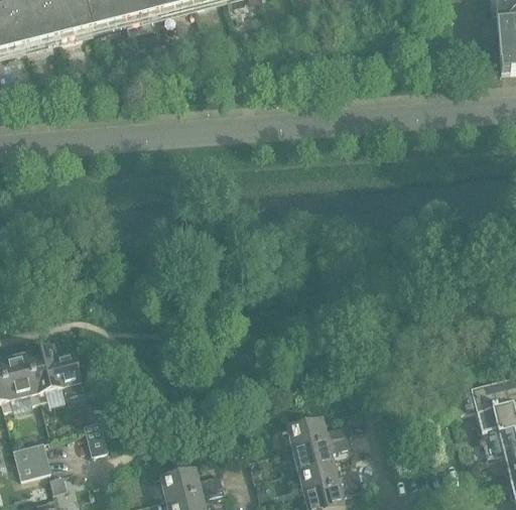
[(37,0),(0,9),(0,53),(191,6),(194,11),(236,0),(37,0)]
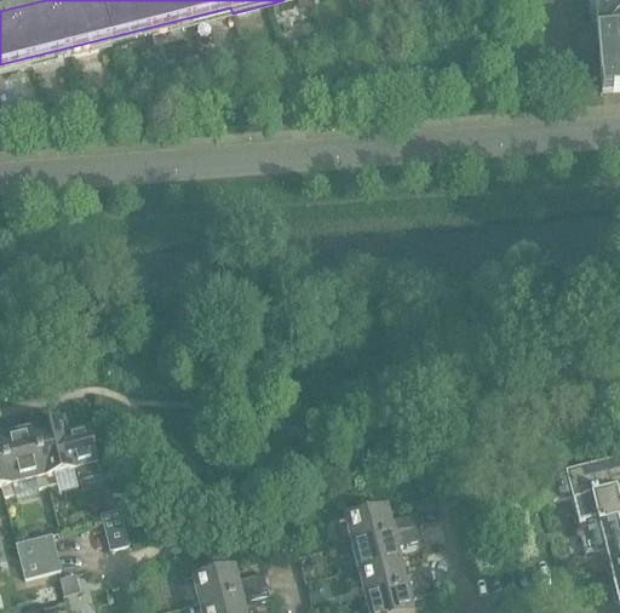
[(601,87),(619,85),(619,0),(595,0),(600,63),(601,87)]
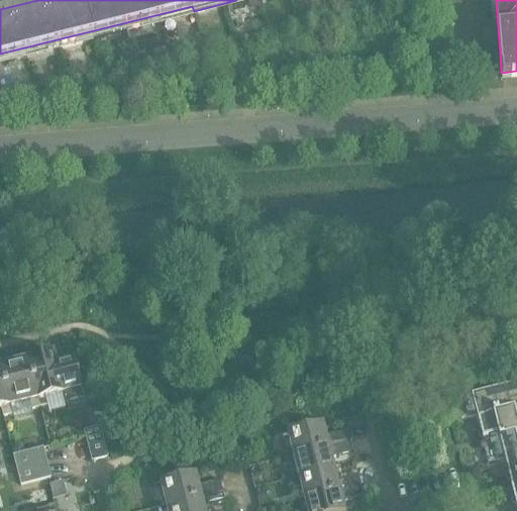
[(199,34),(188,37),(191,47),(201,45),(199,34)]
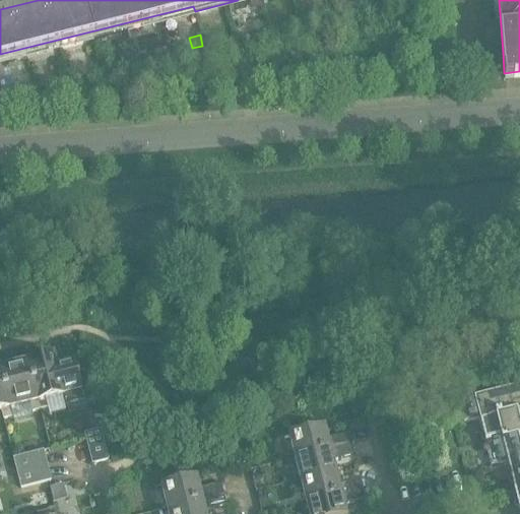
[(129,48),(118,51),(121,64),(133,61),(129,48)]
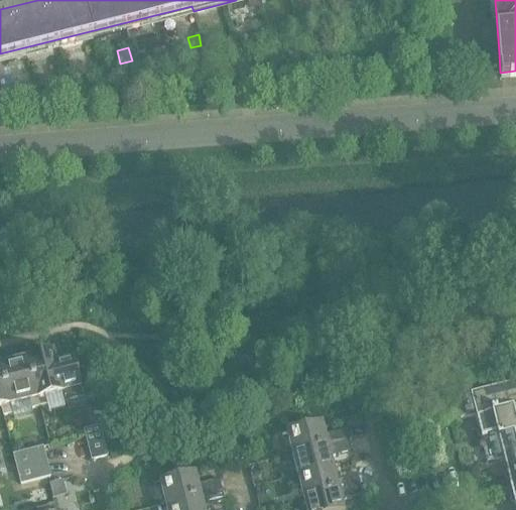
[(52,348),(27,354),(39,402),(47,400),(45,391),(61,387),(63,396),(82,392),(73,355),(55,360),(52,348)]
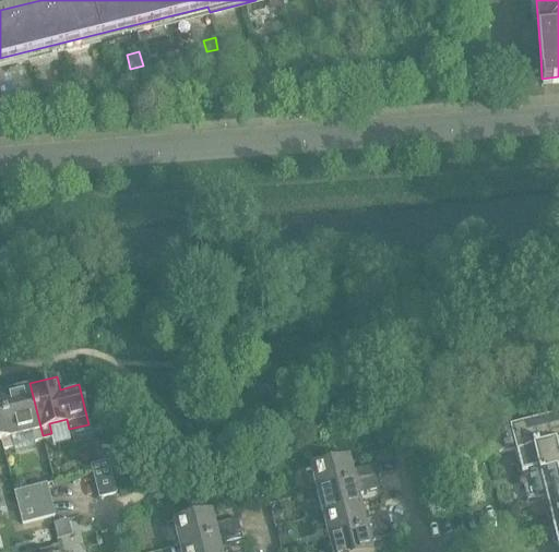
[(30,383),(0,391),(0,394),(10,433),(11,433),(32,428),(34,438),(43,435),(30,383)]
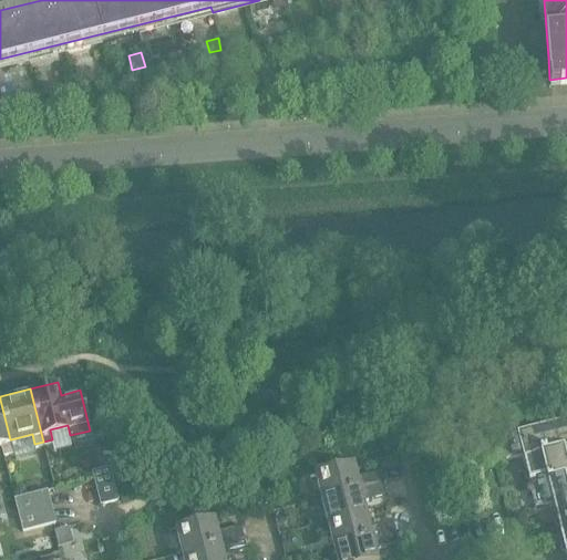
[(0,442),(1,442),(3,452),(13,449),(11,439),(10,439),(0,400),(0,442)]
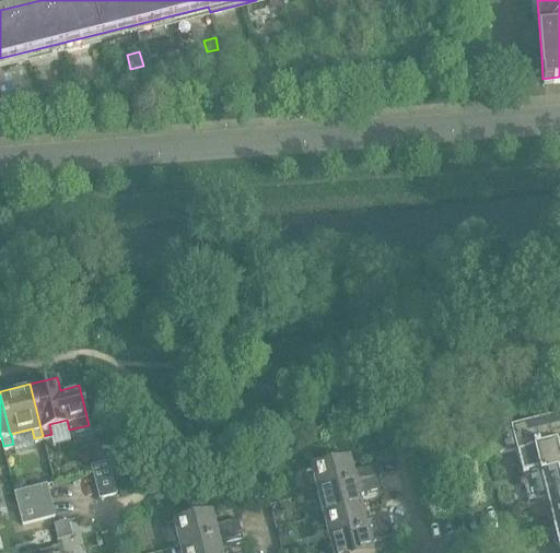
[(559,411),(493,428),(499,449),(515,446),(533,440),(539,445),(559,438),(559,411)]
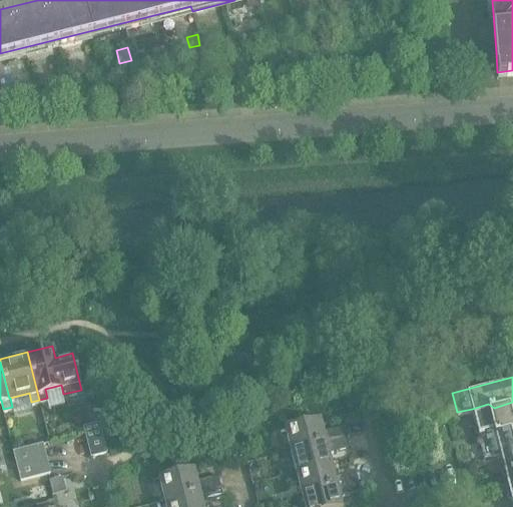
[(488,404),(472,409),(478,432),(483,431),(494,428),(499,431),(512,427),(512,402),(494,408),(488,404)]
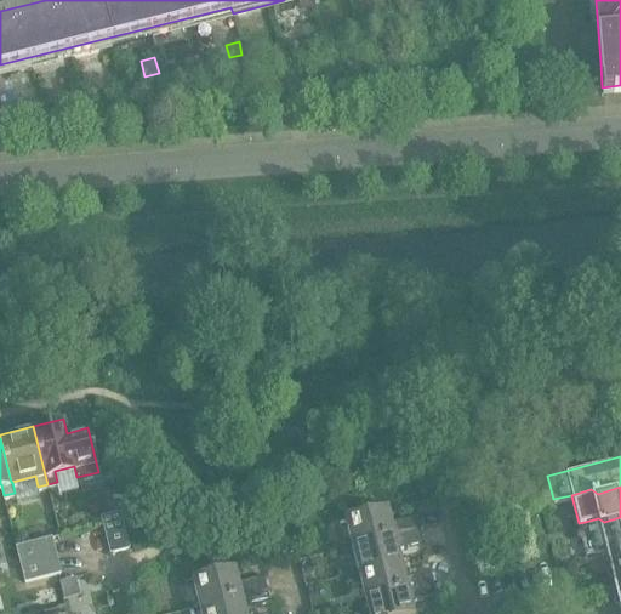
[(387,504),(345,515),(352,541),(420,524),(416,512),(391,518),(387,504)]
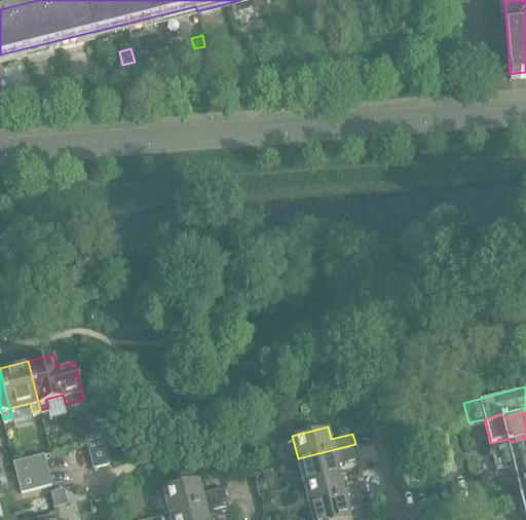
[(101,431),(85,434),(94,463),(108,460),(101,431)]
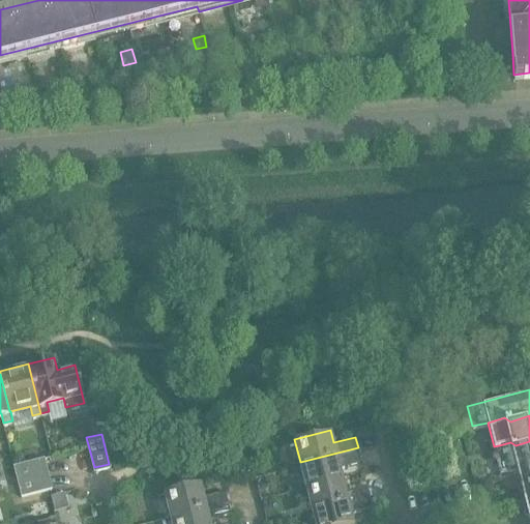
[(500,448),(495,449),(500,470),(516,466),(529,462),(529,441),(516,445),(510,442),(499,445),(500,448)]
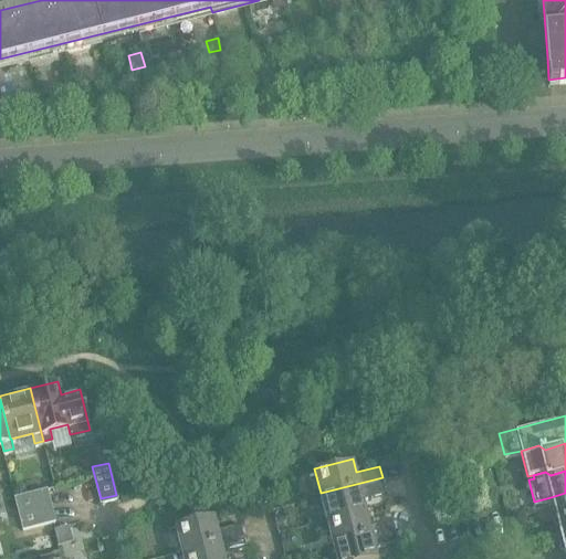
[(365,507),(362,495),(385,489),(383,477),(321,493),(326,517),(365,507)]
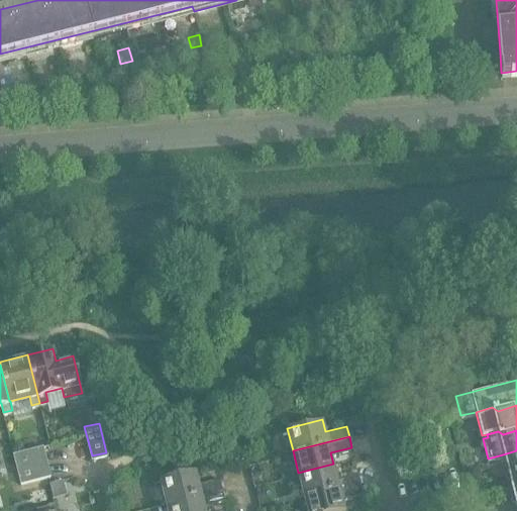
[(42,444),(13,451),(17,466),(46,458),(42,444)]
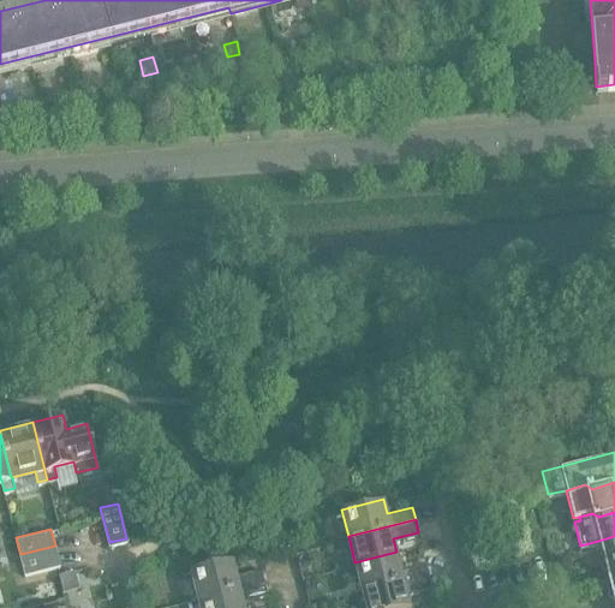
[(614,536),(598,541),(605,568),(614,565),(614,536)]
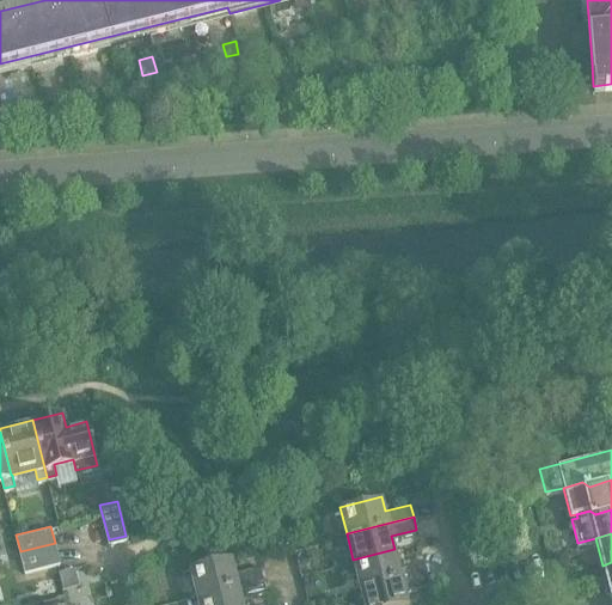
[(55,543),(20,551),(24,569),(59,561),(55,543)]
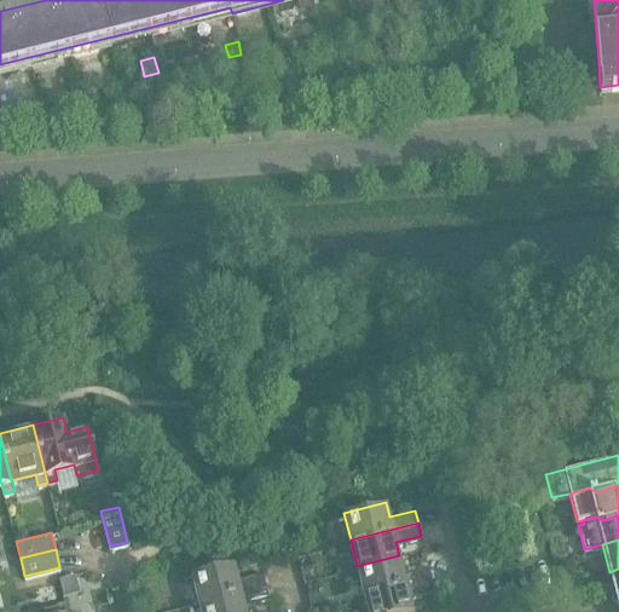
[(399,555),(357,566),(364,593),(432,576),(428,563),(403,569),(399,555)]
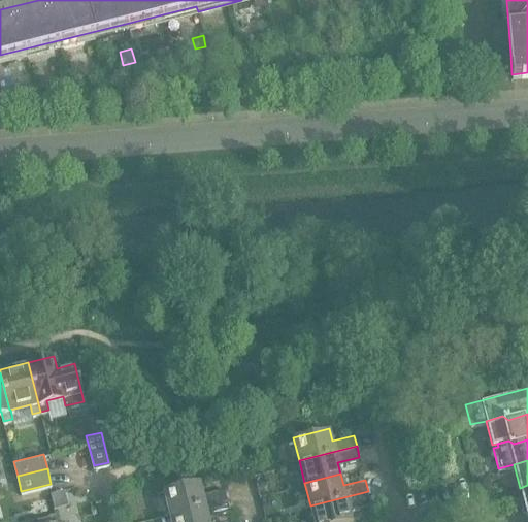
[(199,480),(163,488),(169,511),(227,496),(224,486),(202,491),(199,480)]
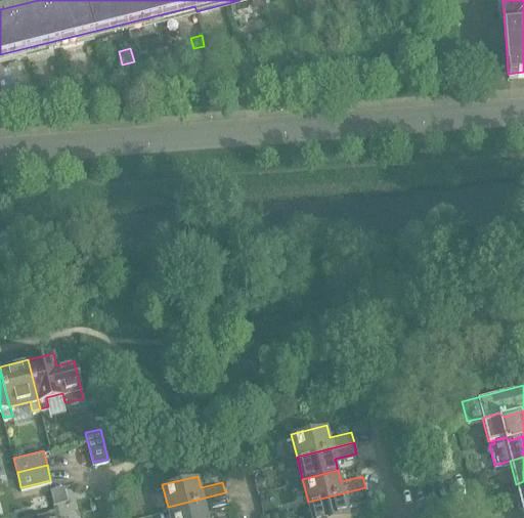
[(63,484),(50,487),(54,502),(68,499),(63,484)]
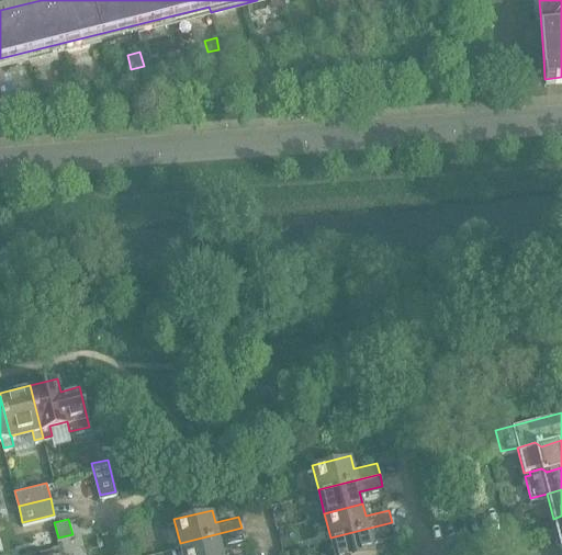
[(362,554),(374,552),(371,540),(394,533),(392,522),(330,537),(334,554),(362,554)]
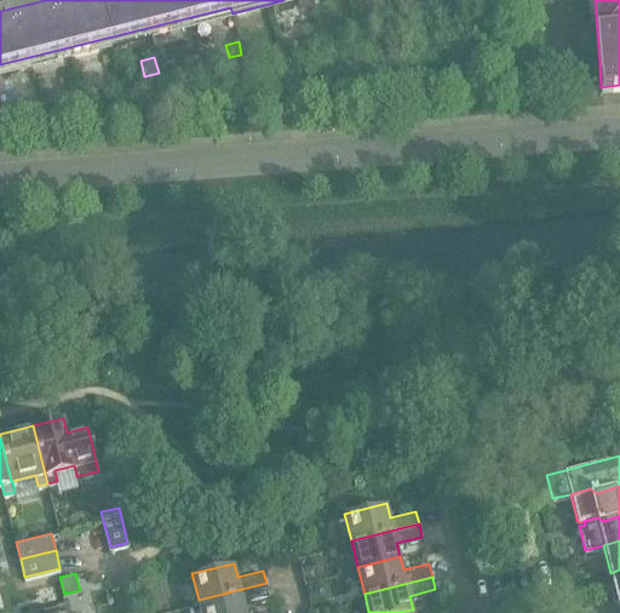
[(267,583),(199,600),(201,612),(246,612),(244,602),(269,596),(267,583)]
